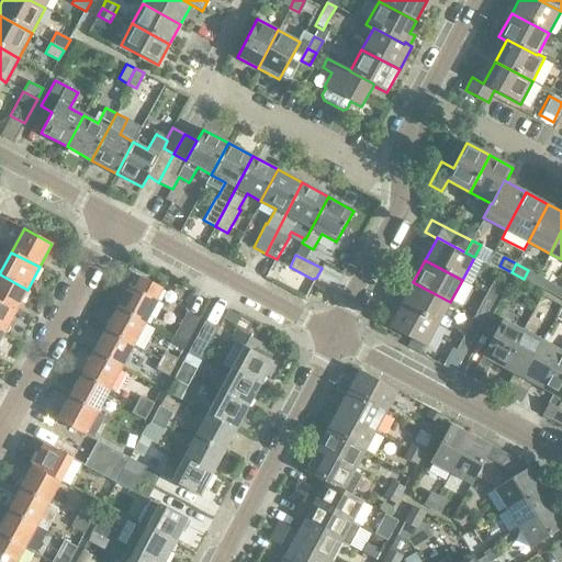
[(27,290),(0,274),(0,302),(17,311),(27,290)]
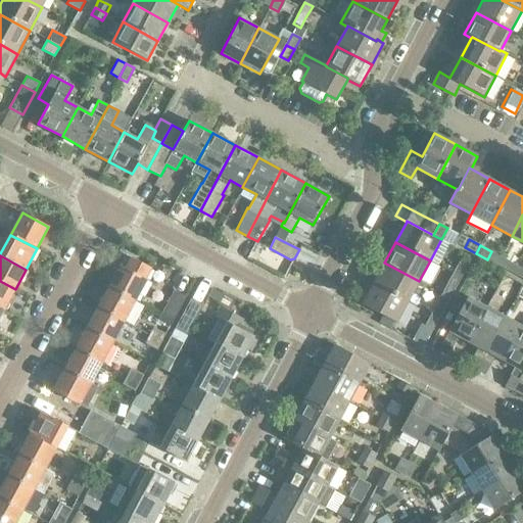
[(121,266),(108,287),(135,301),(146,279),(145,279),(151,268),(132,257),(126,269),(121,266)]
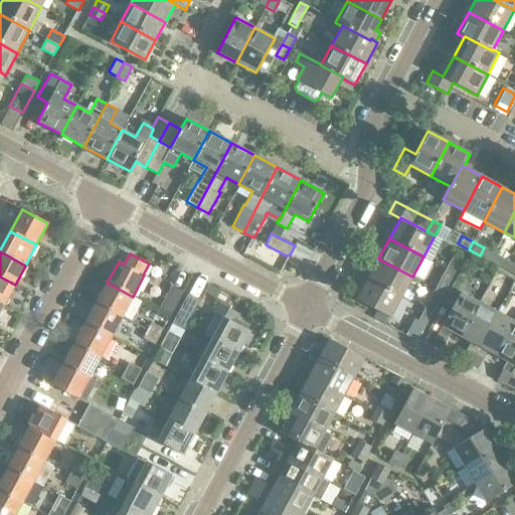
[(447,269),(454,273),(460,262),(452,258),(447,269)]
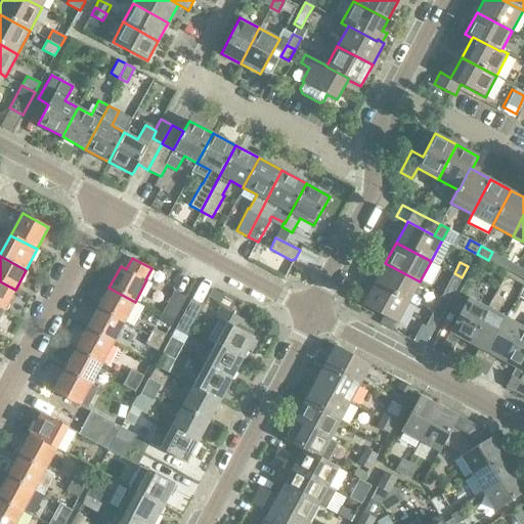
[(510,262),(506,269),(518,276),(522,268),(510,262)]
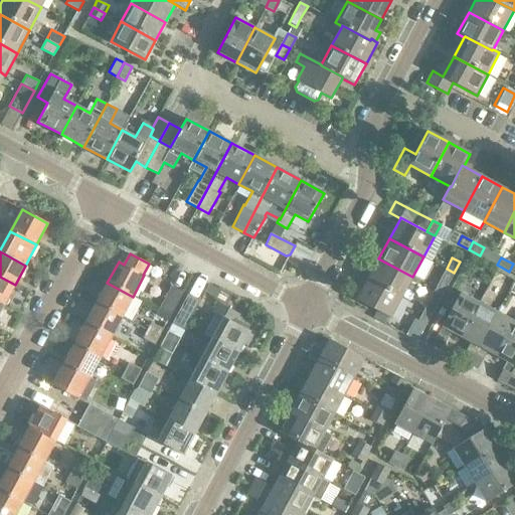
[(367,279),(401,297),(412,277),(378,259),(367,279)]
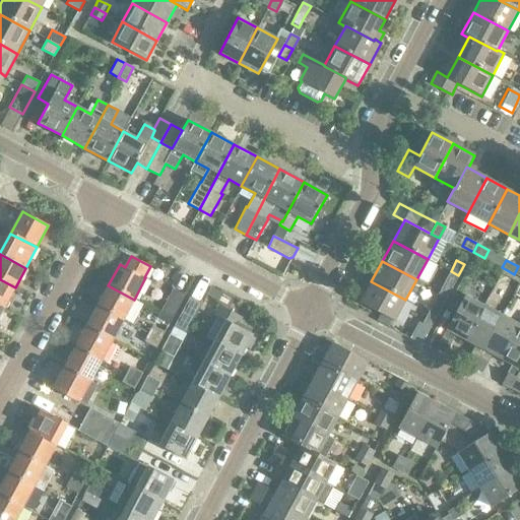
[(440,291),(448,296),(458,275),(451,271),(440,291)]
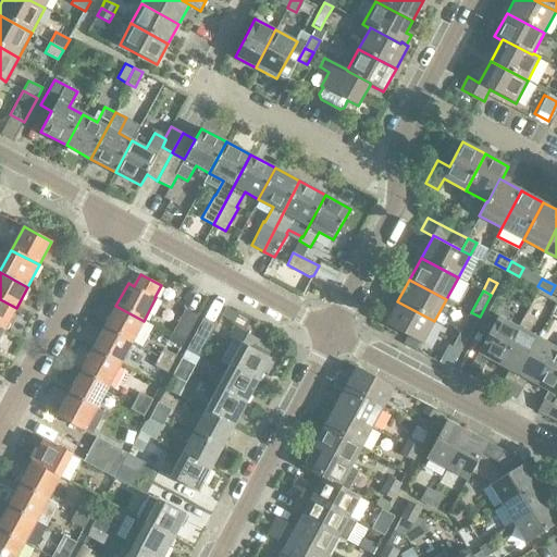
[(16,308),(0,299),(0,327),(4,330),(16,308)]
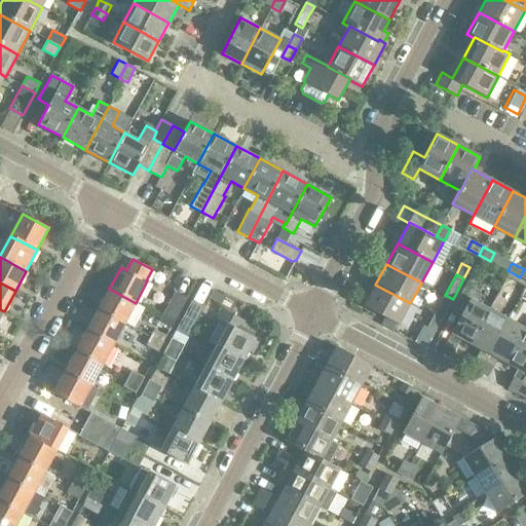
[(410,303),(375,285),(364,306),(399,325),(410,303)]
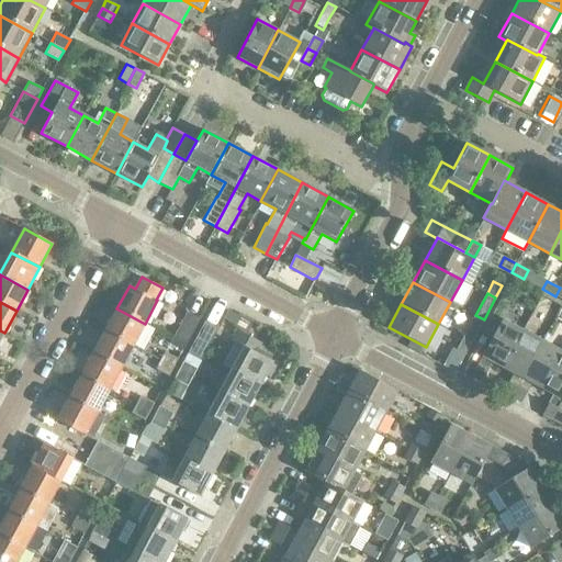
[(145,324),(116,308),(104,332),(133,346),(145,324)]
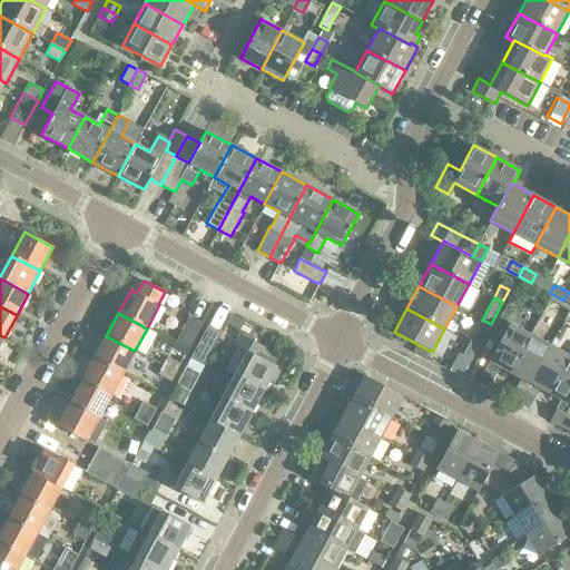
[(173,349),(185,355),(203,323),(189,316),(173,349)]
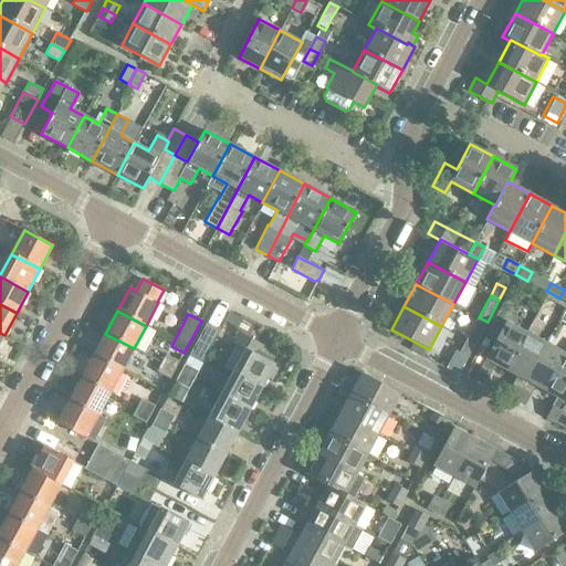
[(467,339),(475,344),(488,322),(479,317),(467,339)]
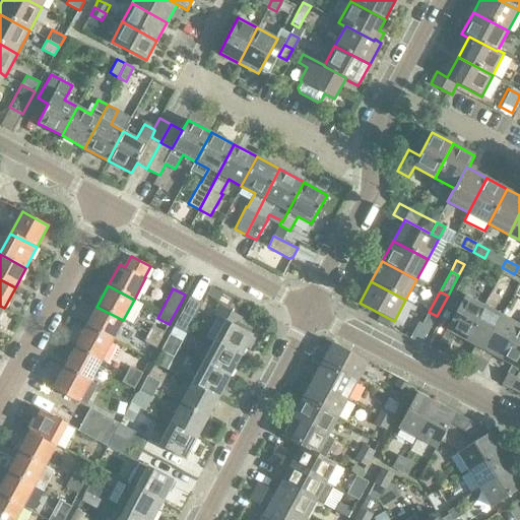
[(455,335),(465,340),(483,306),(464,296),(437,347),(446,352),(455,335)]
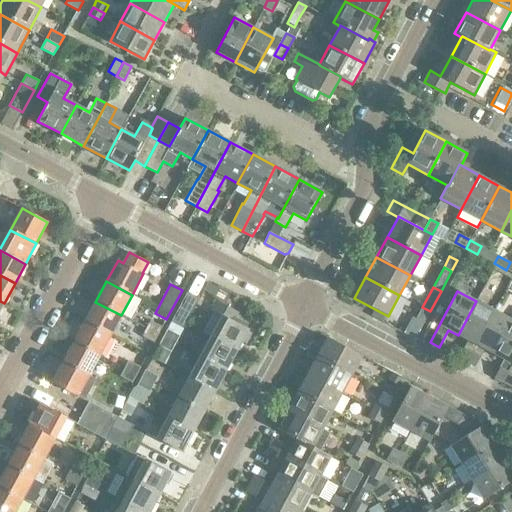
[(187,293),(176,314),(187,320),(198,299),(187,293)]
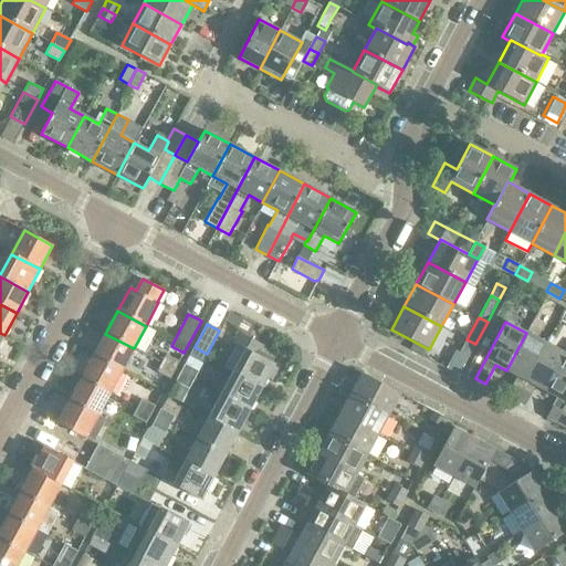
[(274,358),(260,350),(263,345),(240,332),(233,344),(245,350),(233,373),(261,388),(268,376),(272,378),(278,368),(273,366),(274,364),(272,363),(274,358)]
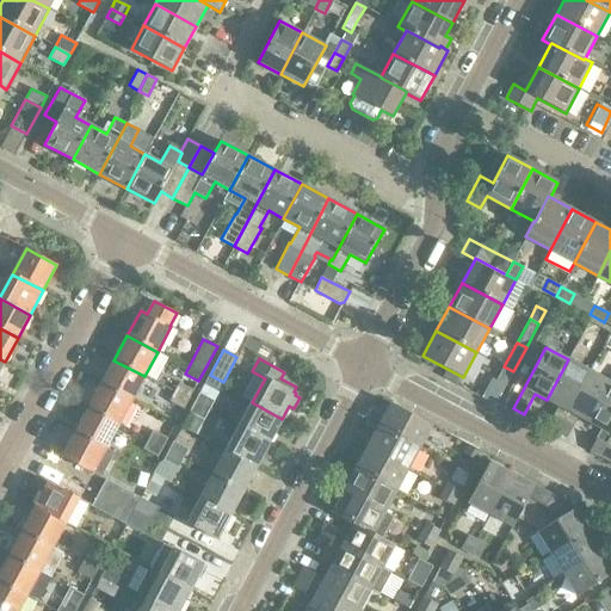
[(556,432),(590,370),(568,359),(547,400),(559,406),(547,427),(556,432)]
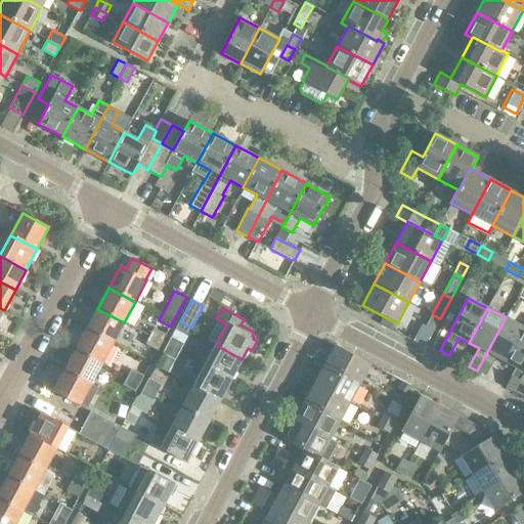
[(87,329),(113,343),(124,322),(97,309),(87,329)]
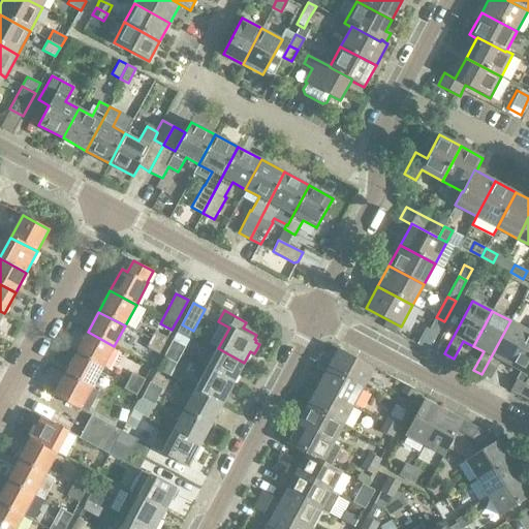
[(444,321),(436,317),(430,330),(438,334),(444,321)]
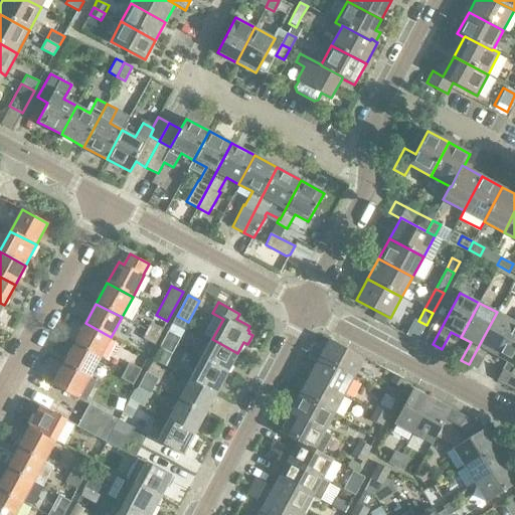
[(497,312),(469,364),(478,369),(487,351),(497,356),(514,322),(497,312)]
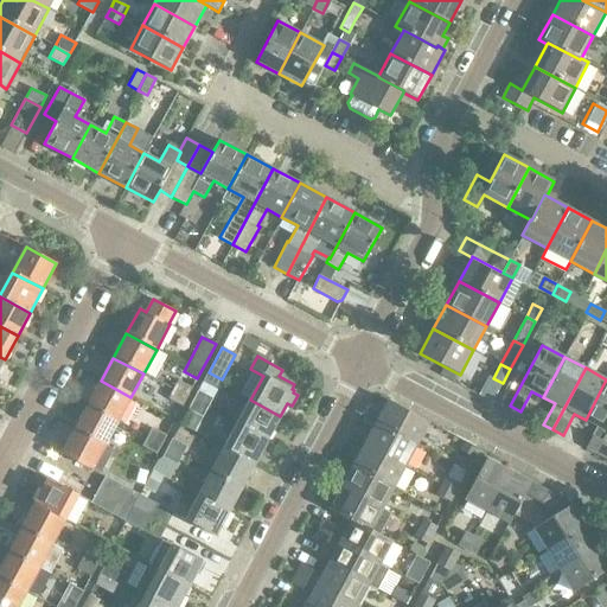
[(209,372),(204,381),(217,389),(222,379),(209,372)]
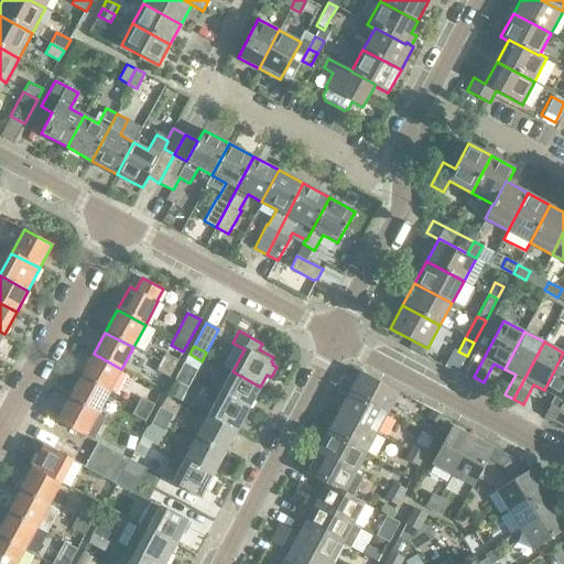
[(563,351),(563,353),(544,390),(554,396),(544,416),(553,421),(563,399),(563,351)]
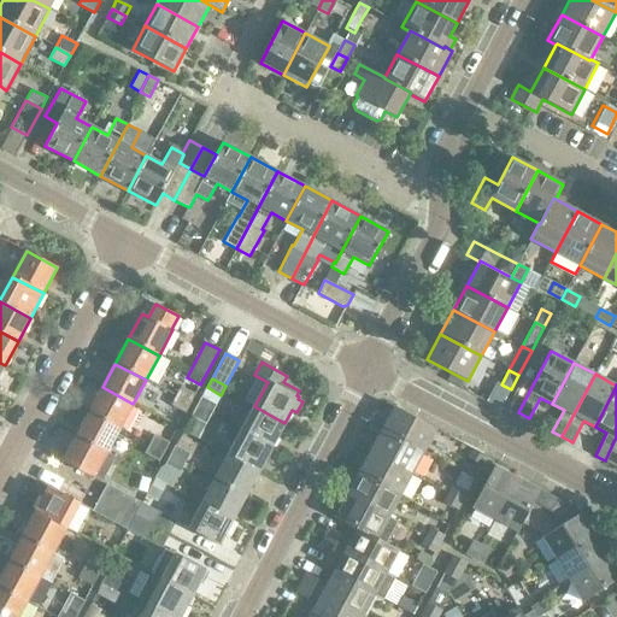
[(133,404),(103,387),(89,412),(119,428),(133,404)]
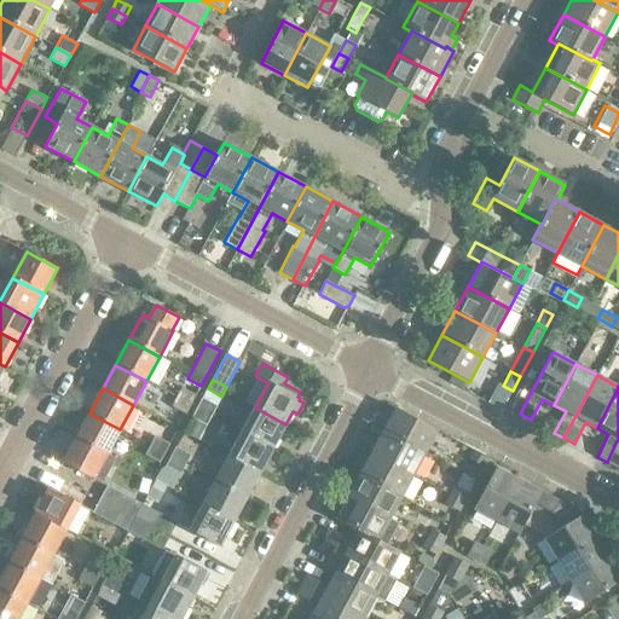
[(191,405),(196,395),(181,388),(177,398),(191,405)]
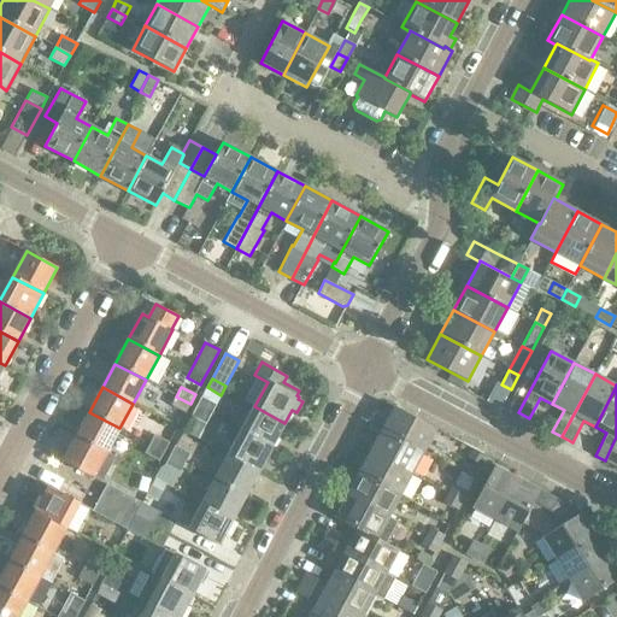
[(186,412),(191,404),(176,397),(171,405),(186,412)]
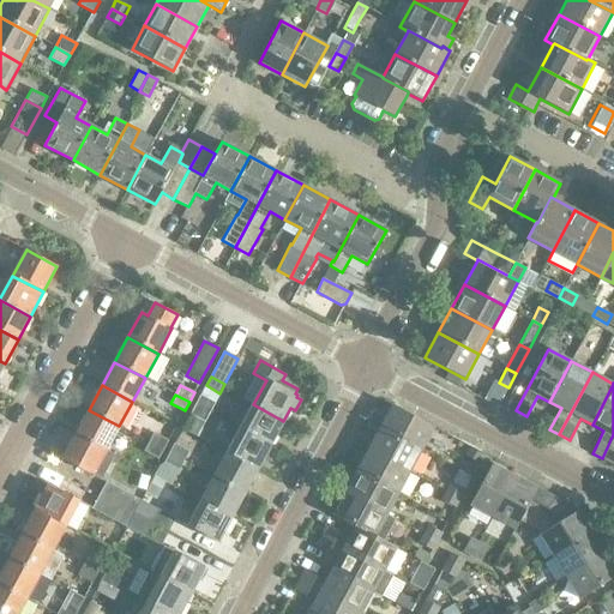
[(196,405),(210,413),(215,403),(200,396),(196,405)]
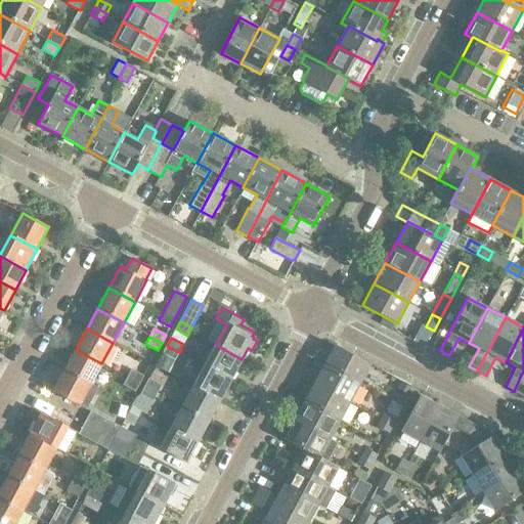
[(205,366),(230,380),(242,359),(216,345),(205,366)]
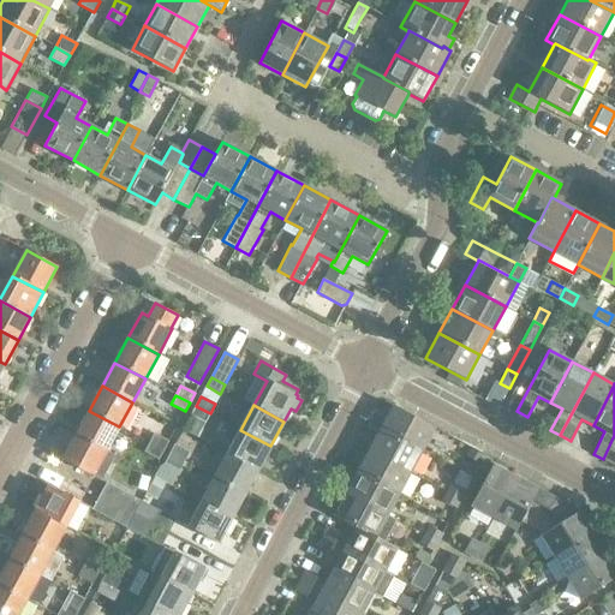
[(210,413),(196,406),(191,415),(206,422),(210,413)]
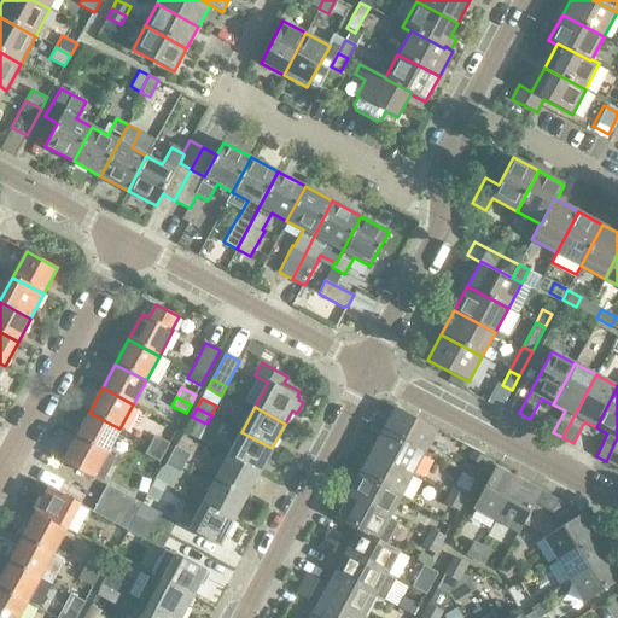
[(437,430),(395,408),(383,430),(424,453),(437,430)]
